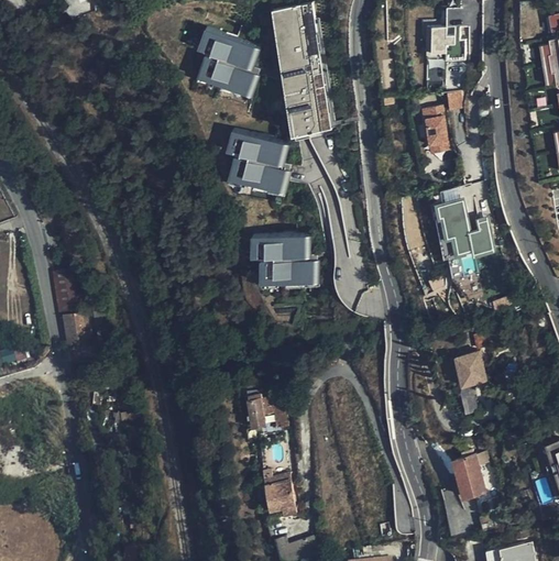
[(270,11),(291,136),(330,131),(309,4),(270,11)]
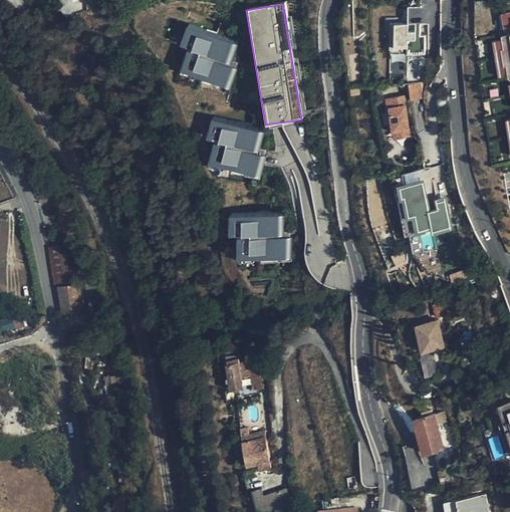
[(499,27),(509,25),(509,10),(498,12),(499,27)]
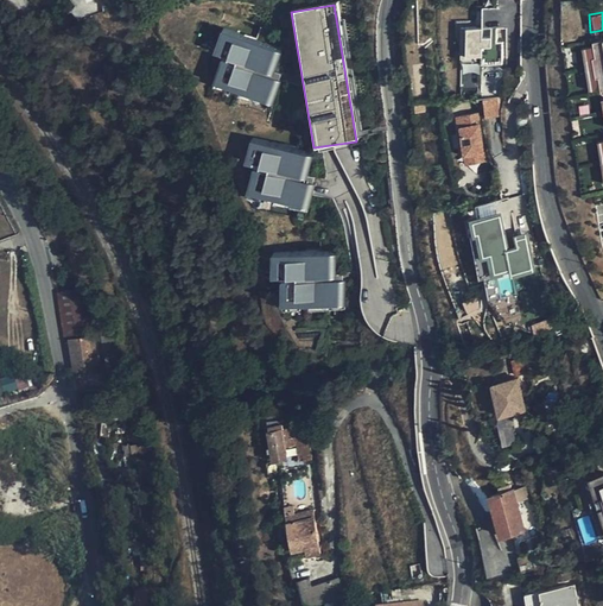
[(494,29),(470,27),(470,21),(454,21),(452,55),(480,56),(480,64),(500,64),(501,42),(494,42),(494,29)]
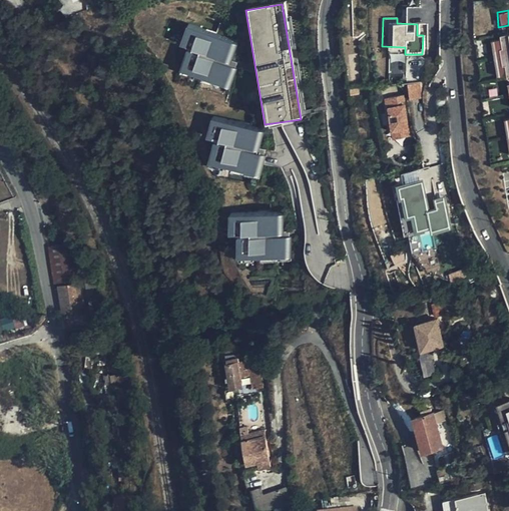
[(187,30),(183,42),(190,45),(189,50),(182,73),(231,88),(237,68),(230,66),(236,45),(187,30)]
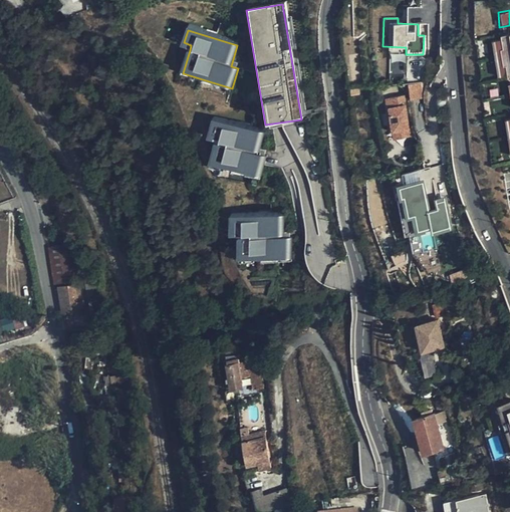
[(509,34),(494,36),(497,76),(509,74),(509,34)]
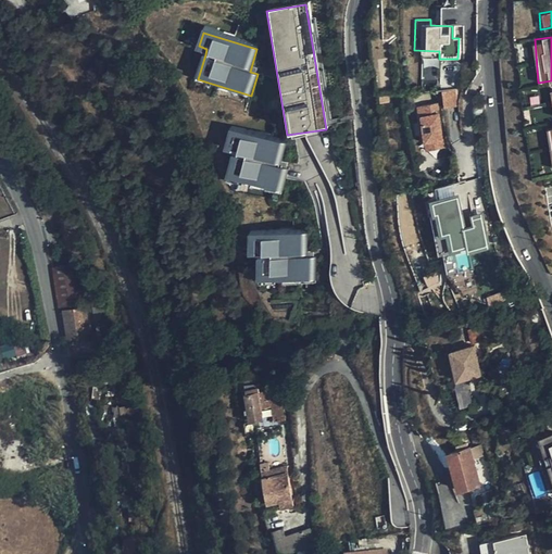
[(207,49),(199,46),(197,52),(205,54),(207,49)]
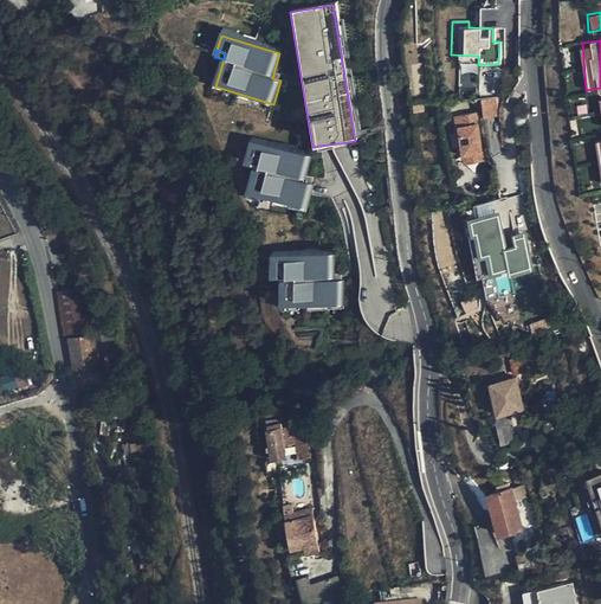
[(496,117),(493,98),(479,100),(482,119),(496,117)]
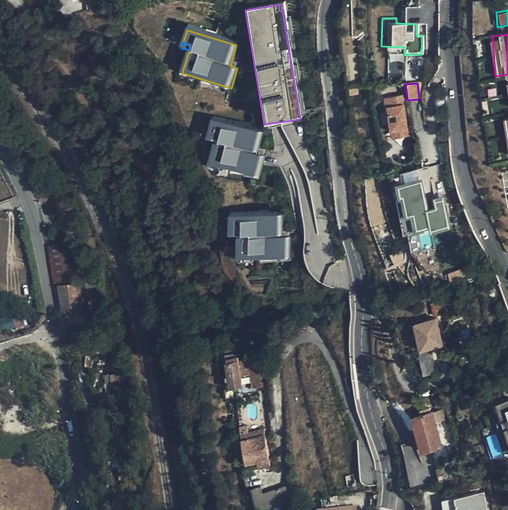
[(407,136),(401,95),(382,98),(384,108),(386,107),(390,139),(407,136)]
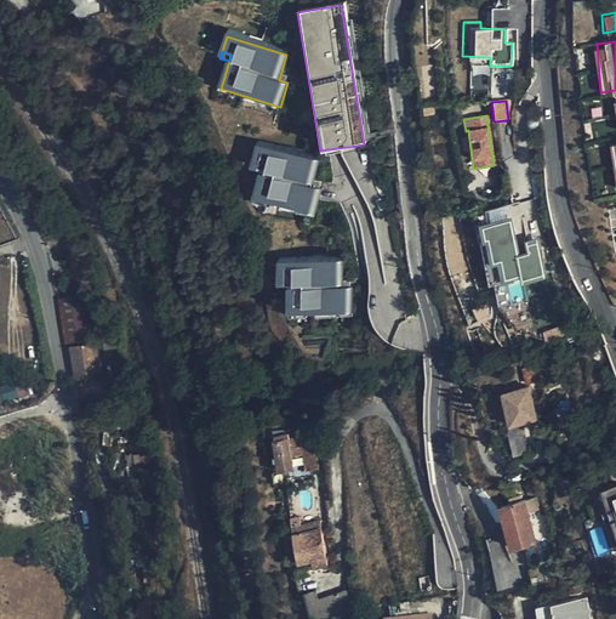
[(256,162),(267,164),(264,171),(257,199),(315,213),(320,189),(315,188),(321,162),(260,147),(256,162)]
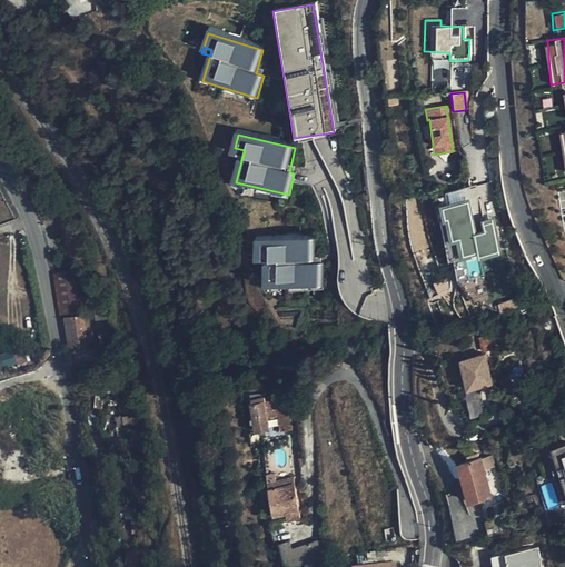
[(245,150),(235,148),(234,155),(243,157),(245,150)]
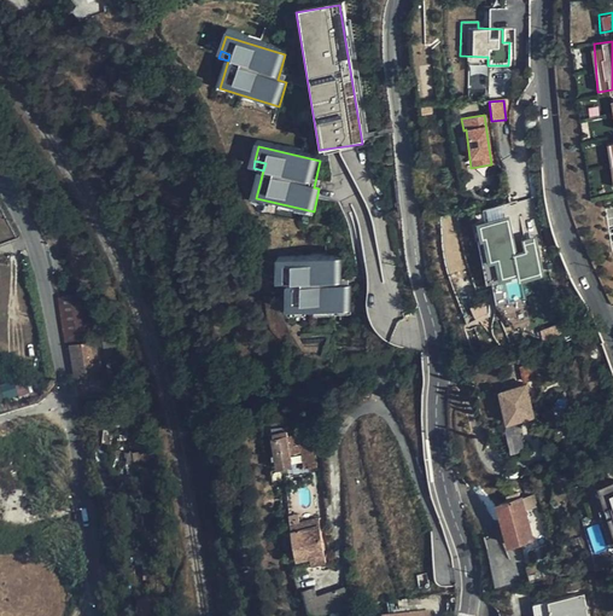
[(514,253),(507,216),(478,222),(482,242),(483,240),(488,262),(495,261),(498,282),(518,277),(519,279),(541,274),(533,237),(521,239),(524,250),(514,253)]
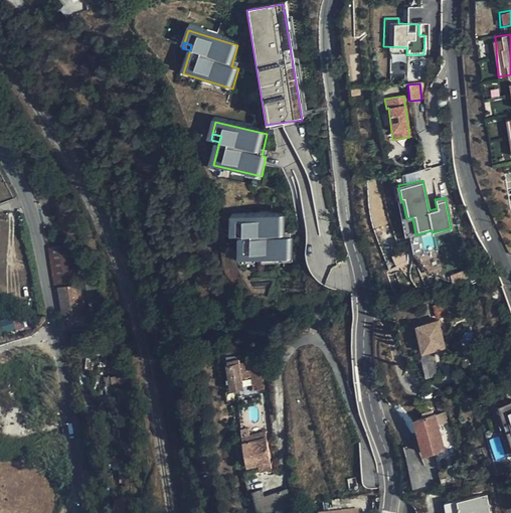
[(283,217),(228,214),(228,228),(236,228),(236,235),(235,258),(288,260),(289,239),(283,239),(283,217)]
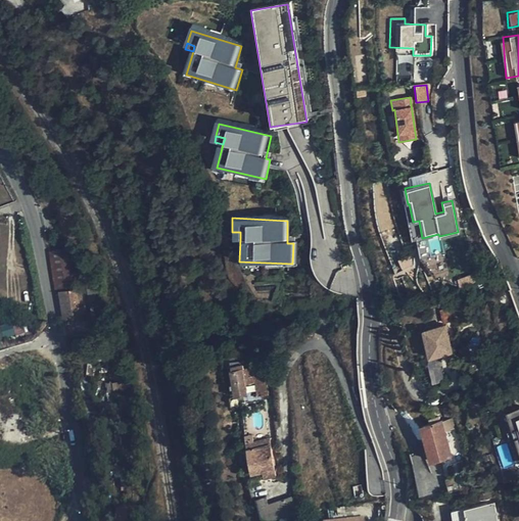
[(64,248),(45,252),(52,294),(55,294),(73,291),(64,248)]
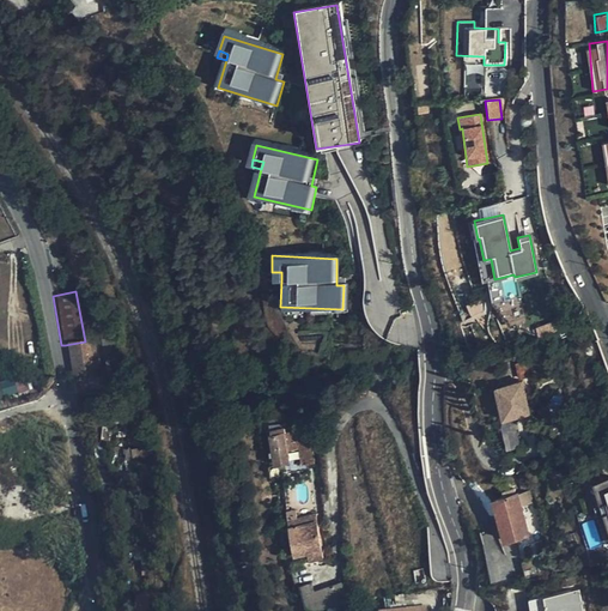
[(92,376),(85,342),(65,345),(72,380),(92,376)]
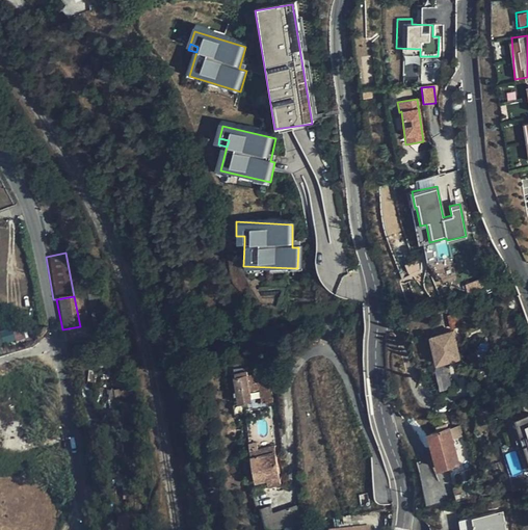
[(8,330),(0,334),(0,345),(11,341),(8,330)]
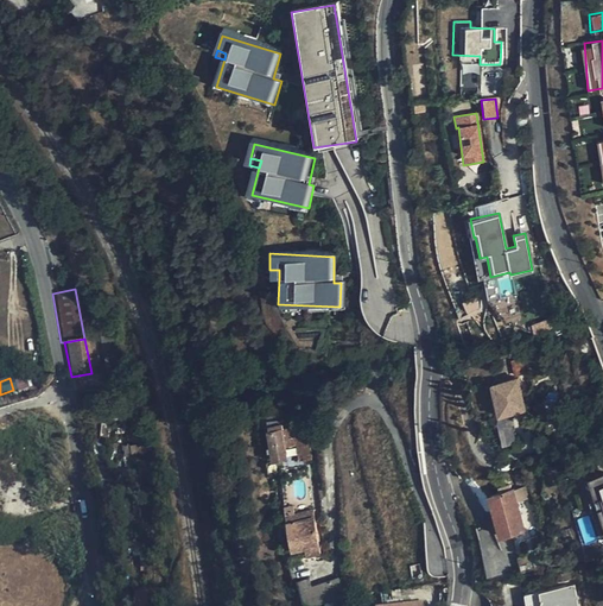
[(522,410),(516,380),(493,385),(495,398),(493,399),(496,416),(522,410)]
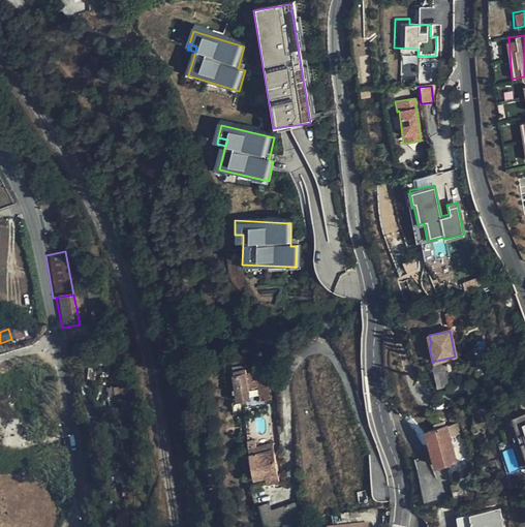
[(269,402),(269,400),(264,371),(241,376),(241,370),(230,371),(237,403),(247,401),(245,391),(255,389),(258,404),(269,402)]
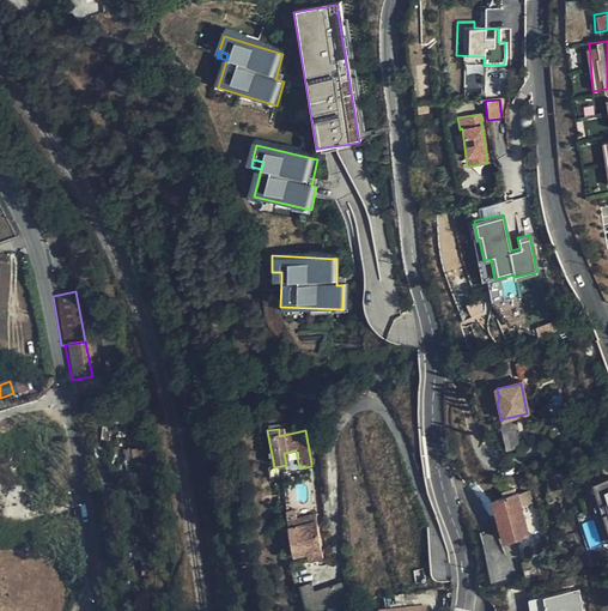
[(522,445),(522,431),(502,431),(502,445),(522,445)]
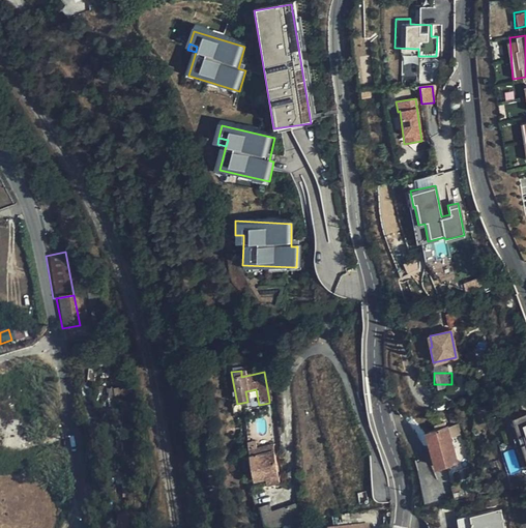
[(525,411),(509,416),(517,441),(515,442),(522,468),(525,466),(525,411)]
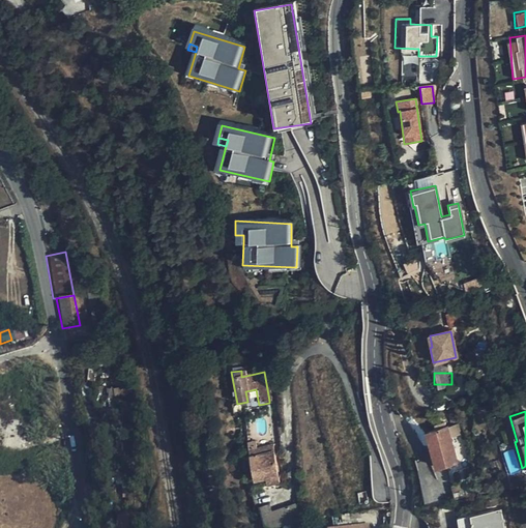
[(465,470),(453,428),(425,435),(435,471),(446,467),(449,475),(465,470)]
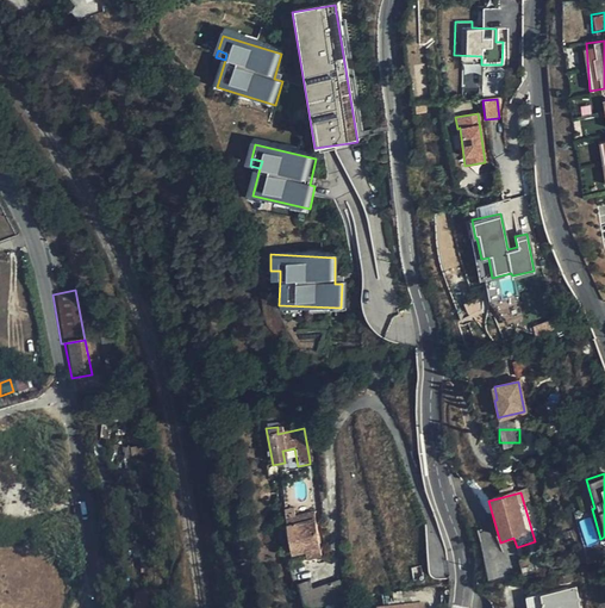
[(311,521),(284,527),(289,554),(303,552),(304,560),(318,558),(311,521)]
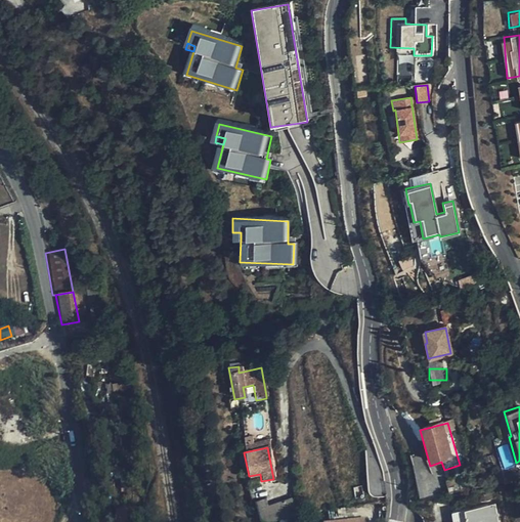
[(254,511),(267,507),(265,499),(252,504),(254,511)]
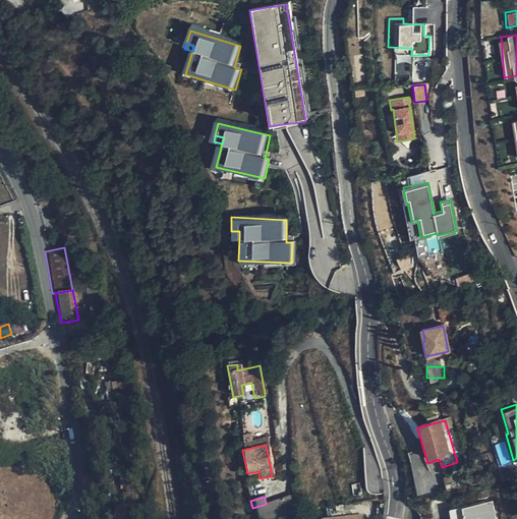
[(287,499),(266,504),(252,508),(254,518),(291,518),(287,499)]
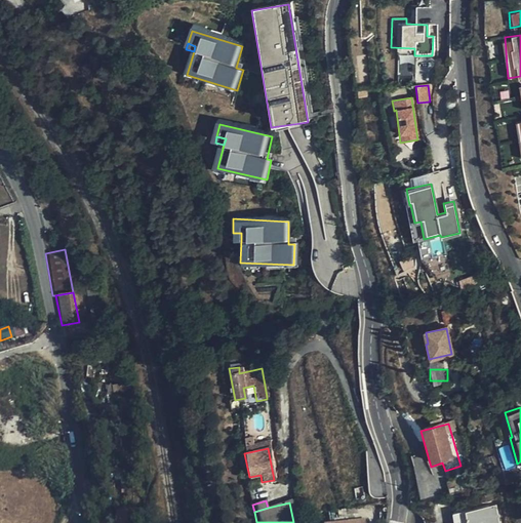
[(496,522),(493,506),(452,513),(454,522),(496,522)]
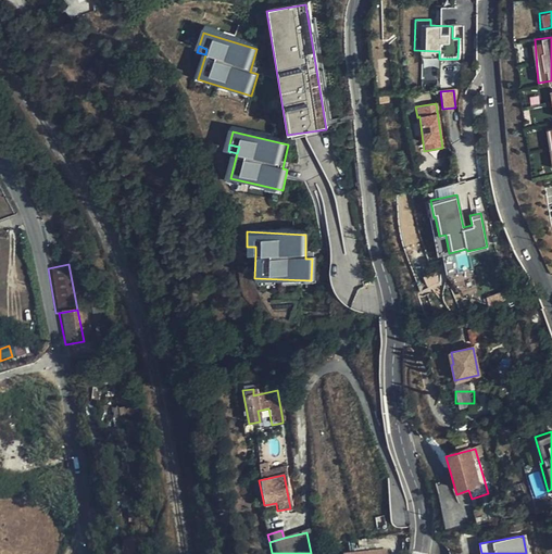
[(135,553),(136,545),(125,544),(123,553),(135,553)]
